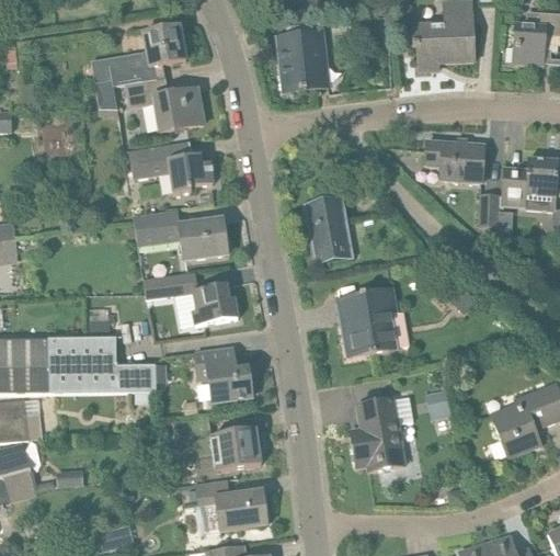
[(440,68),(438,60),(475,59),(472,0),(443,0),(444,20),(412,22),(413,44),(418,44),(419,69),(440,68)]
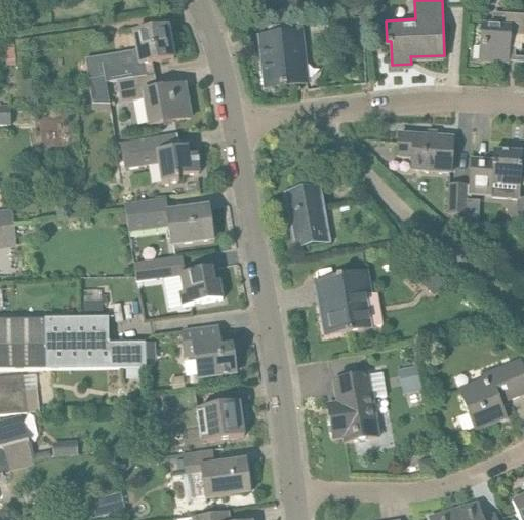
[(372,5),(373,20),(386,20),(386,4),(372,5)]
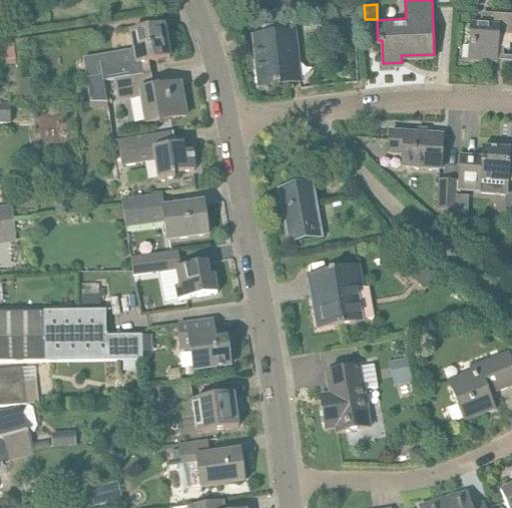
[(499,56),(511,57),(511,10),(482,9),(481,19),(471,18),(469,56),(498,58),(499,56)]
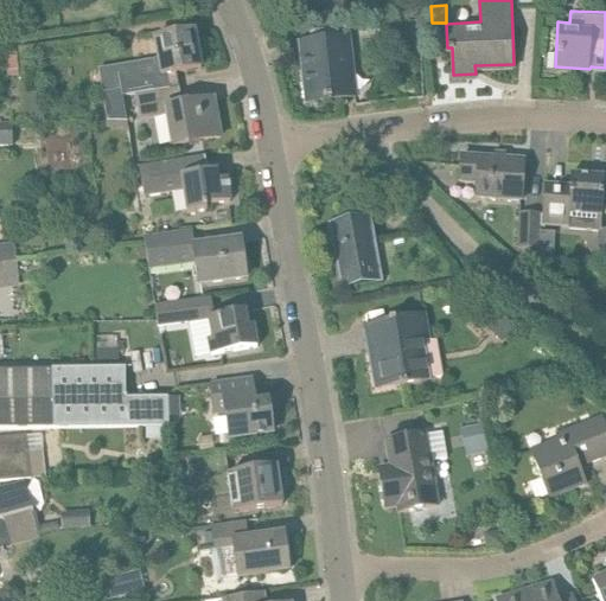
[(121,93),(122,91),(133,90),(179,83),(177,68),(202,63),(196,26),(155,33),(160,62),(119,69),(121,84),(102,88),(108,120),(125,116),(121,93)]
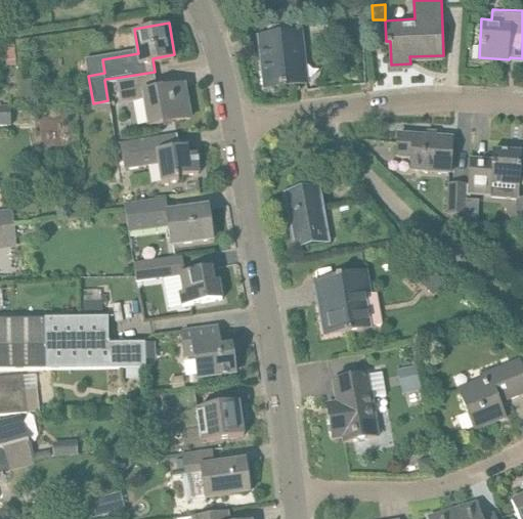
[(286,78),(299,76),(308,75),(303,28),(267,32),(269,46),(261,47),(265,84),(287,82),(286,78)]
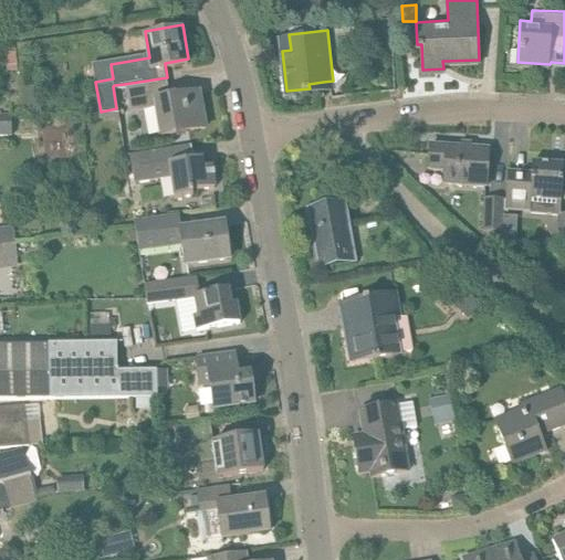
[(3,44),(6,67),(18,66),(16,42),(3,44)]
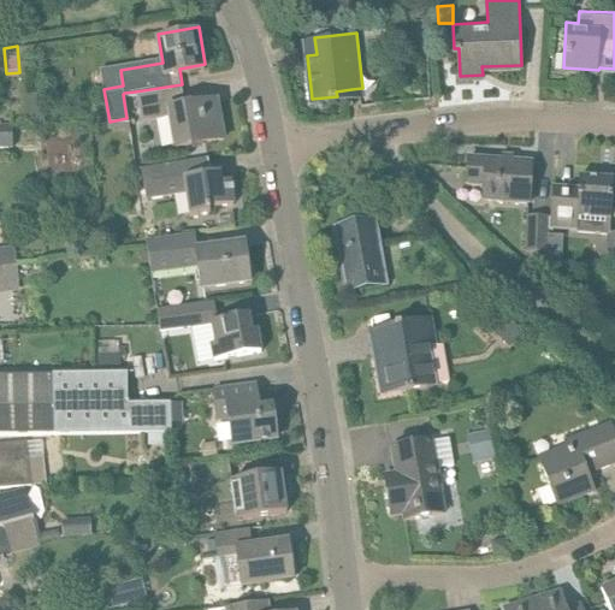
[(182,84),(135,92),(139,117),(167,112),(173,143),(224,134),(217,95),(184,101),(182,84)]
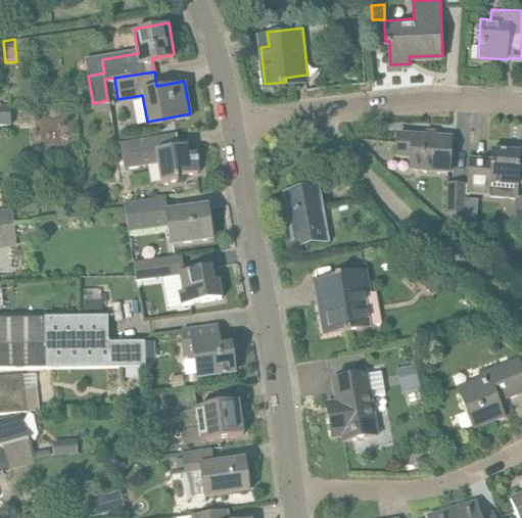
[(0,122),(11,122),(11,101),(0,101),(0,122)]
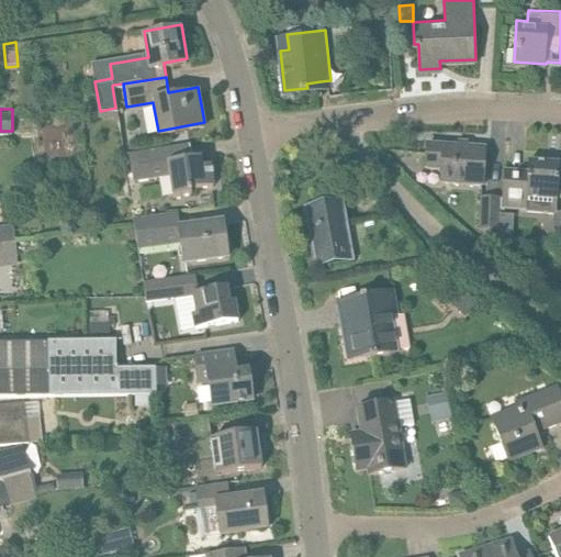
[(458,135),(458,142),(428,140),(426,164),(441,164),(441,178),(483,180),(485,143),(469,142),(470,136),(458,135)]
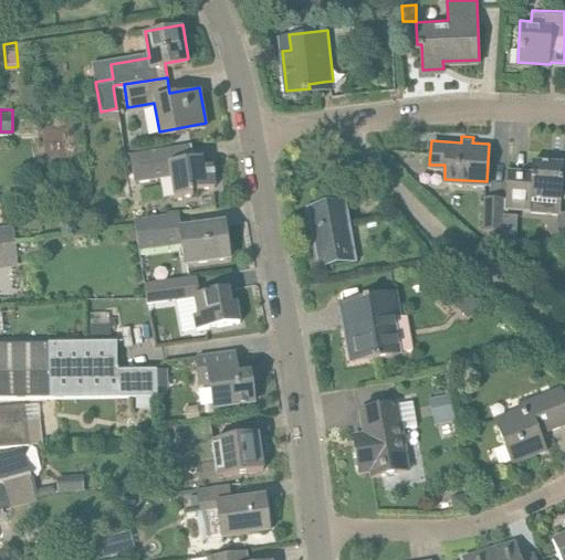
[(188,156),(186,141),(129,150),(134,178),(171,172),(175,193),(194,191),(192,187),(217,182),(212,161),(205,162),(202,154),(188,156)]
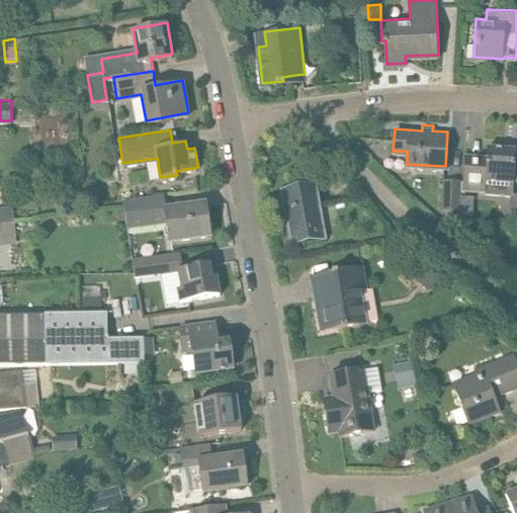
[(510,214),(511,215),(516,214),(516,191),(513,191),(516,146),(488,144),(487,154),(465,152),(462,189),(512,192),(510,214)]
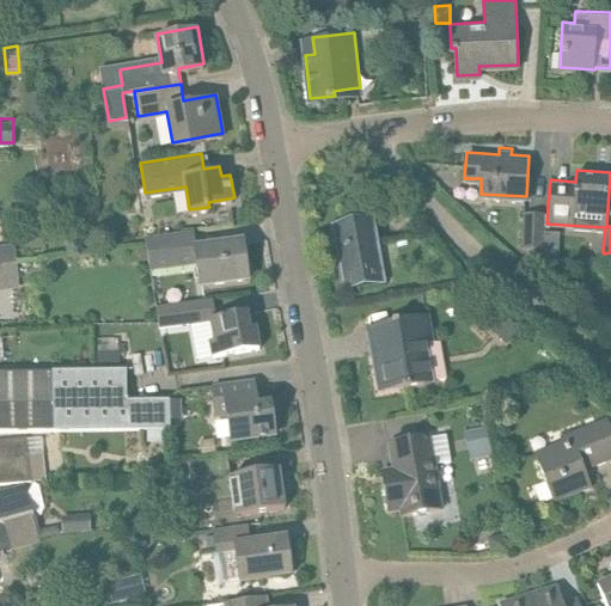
[(544,245),(545,209),(524,209),(523,245),(544,245)]
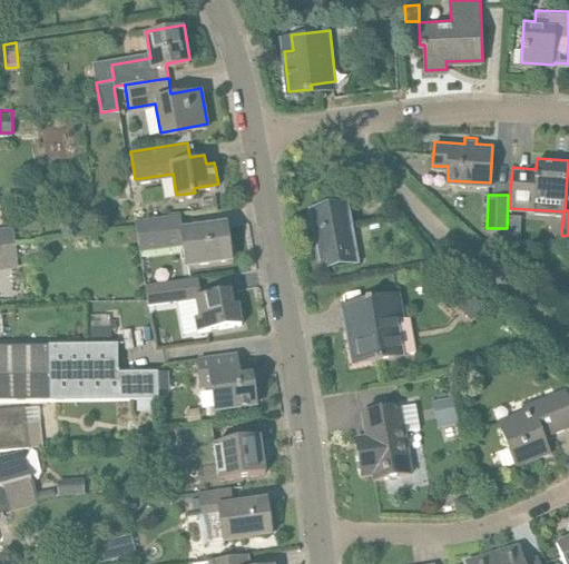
[(360,259),(352,216),(349,198),(308,205),(320,266),(360,259)]
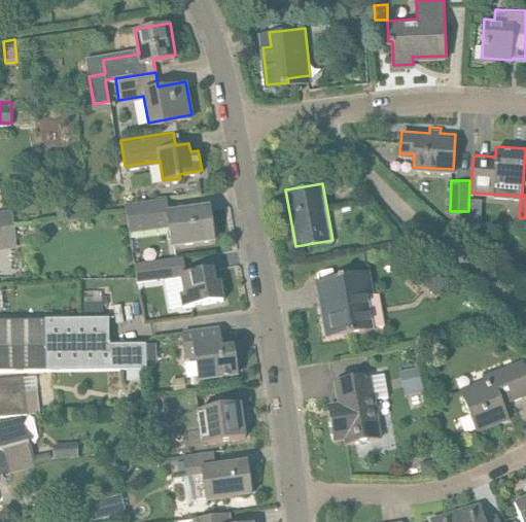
[(172,243),(213,237),(209,204),(170,209),(168,195),(125,201),(130,230),(169,224),(172,243)]
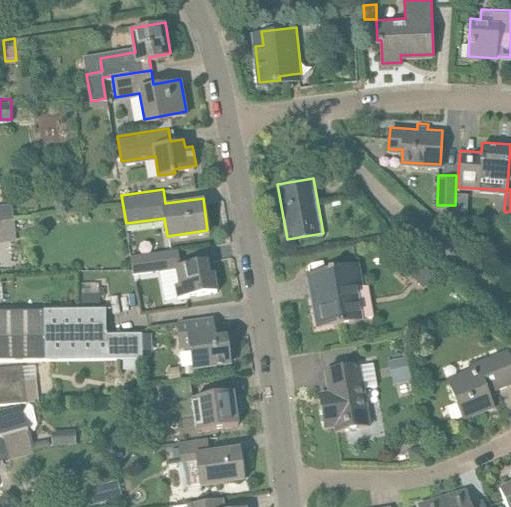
[(13,200),(3,202),(0,202),(0,215),(14,214),(13,200)]
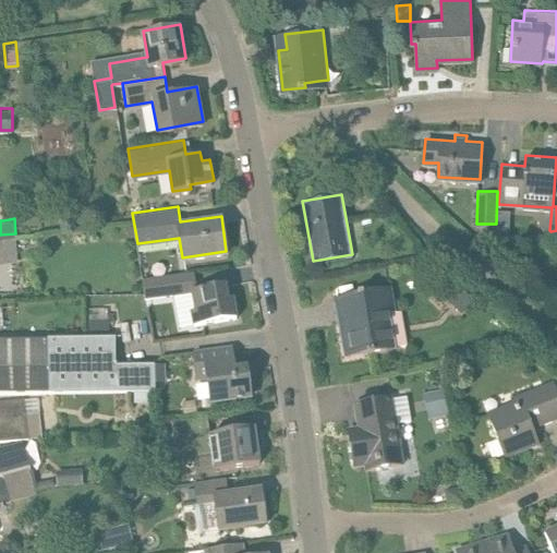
[(0,235),(0,251),(17,250),(15,233),(0,235)]
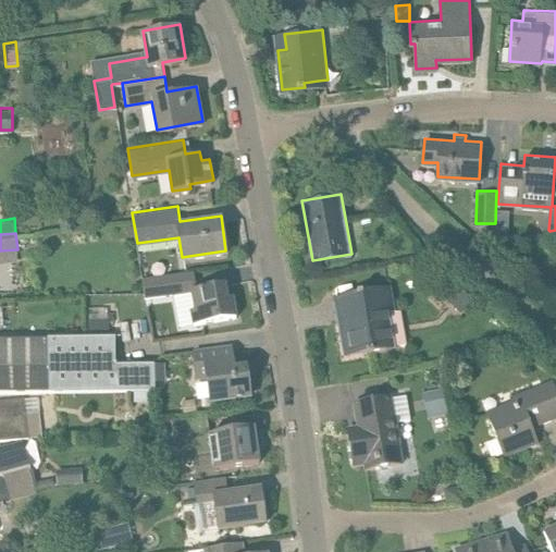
[(145,291),(175,287),(173,272),(143,276),(145,291)]
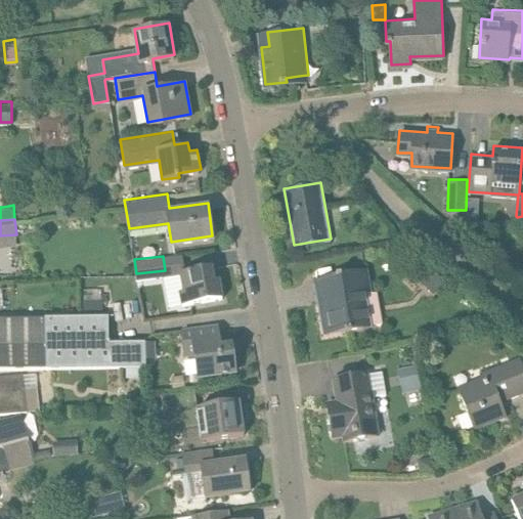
[(179,290),(181,303),(223,295),(219,276),(214,277),(212,264),(179,270),(183,289),(179,290)]
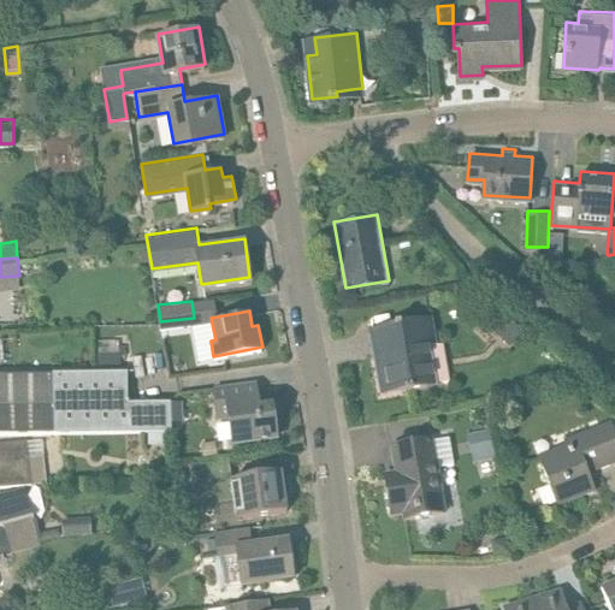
[(372,327),(372,329),(377,354),(384,353),(390,388),(406,385),(407,388),(436,382),(427,339),(435,338),(430,313),(396,319),(396,323),(372,327)]
